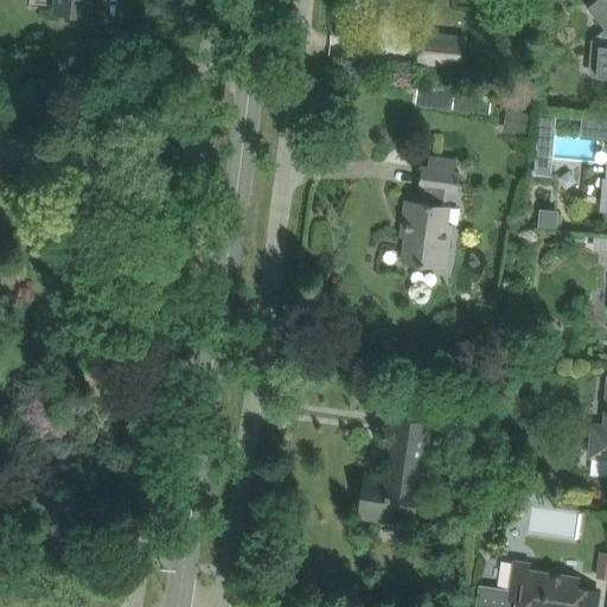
[(55,0),(53,13),(89,17),(90,0),(55,0)]
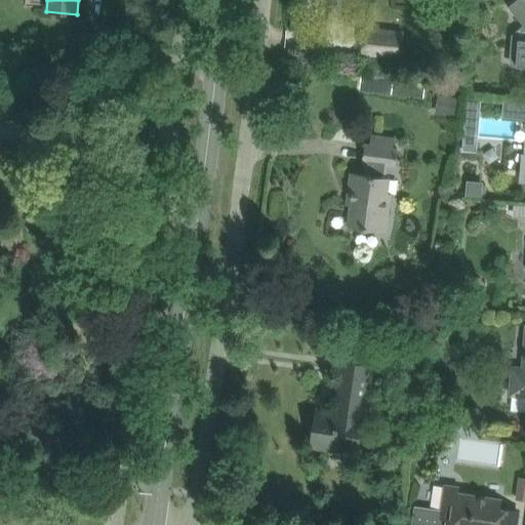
[(524,0),(517,0),(509,7),(524,26),(524,39),(519,39),(517,66),(524,66),(524,0)]
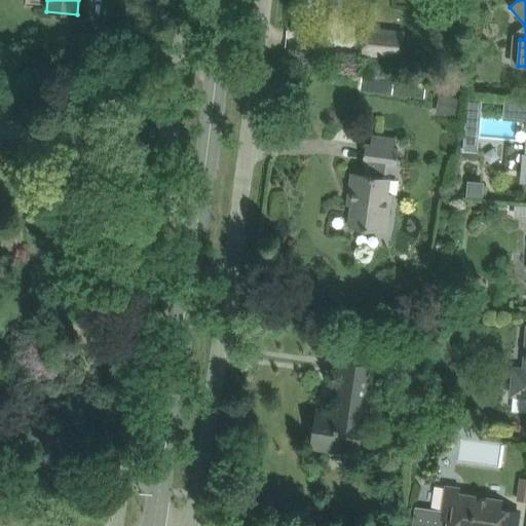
[(402,58),(405,33),(388,31),(386,57),(402,58)]
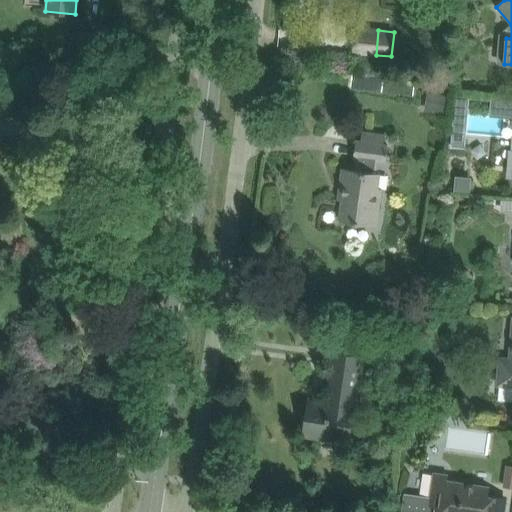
[(429,92),(425,110),(444,114),(448,96),(429,92)]
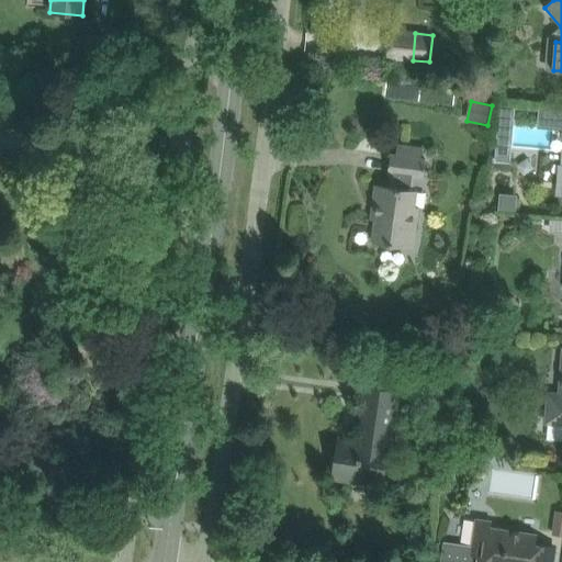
[(507,161),(514,108),(501,107),(495,160),(507,161)]
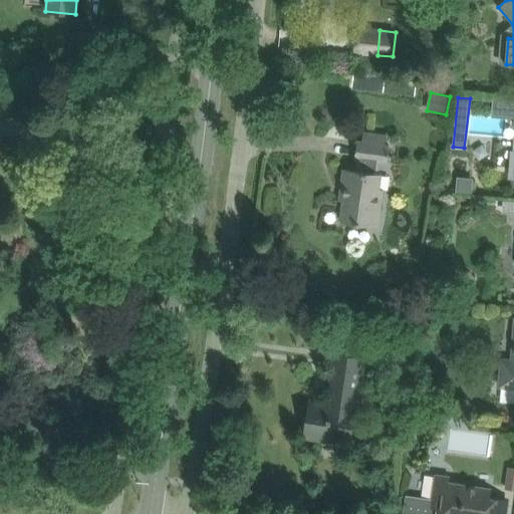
[(513,99),(495,98),(493,117),(512,119),(512,127),(513,126),(513,99)]
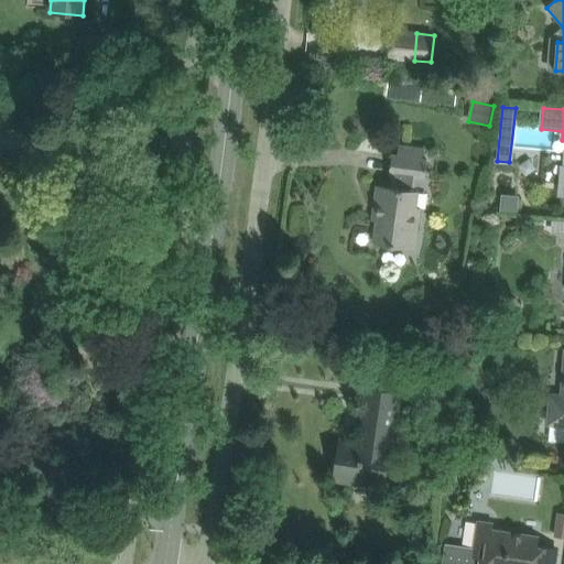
[(425,180),(429,161),(393,155),(391,174),(394,174),(392,187),(378,186),(372,220),(378,221),(375,243),(416,250),(423,208),(419,208),(421,192),(418,192),(419,180),(425,180)]
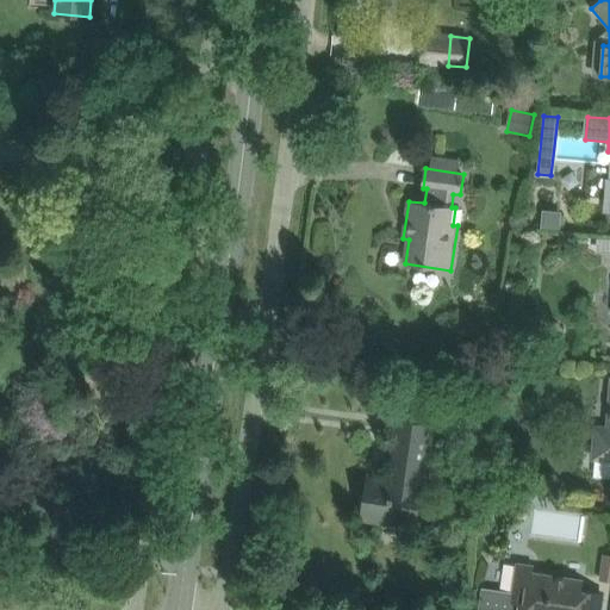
[(609,409),(609,428),(597,428),(593,459),(609,460),(609,409)]
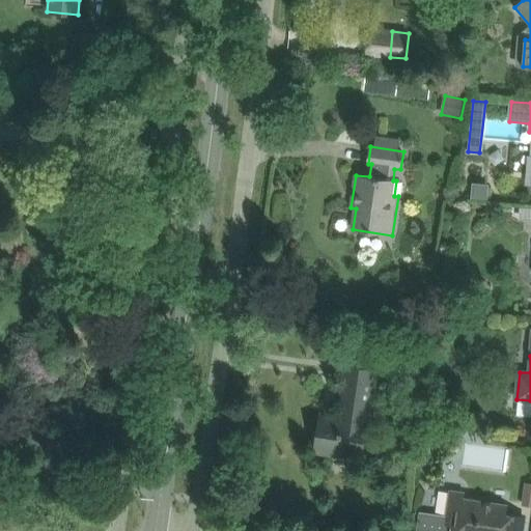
[(361,458),(364,440),(373,370),(368,369),(347,366),(339,417),(320,415),(316,446),(329,448),(328,453),(361,458)]
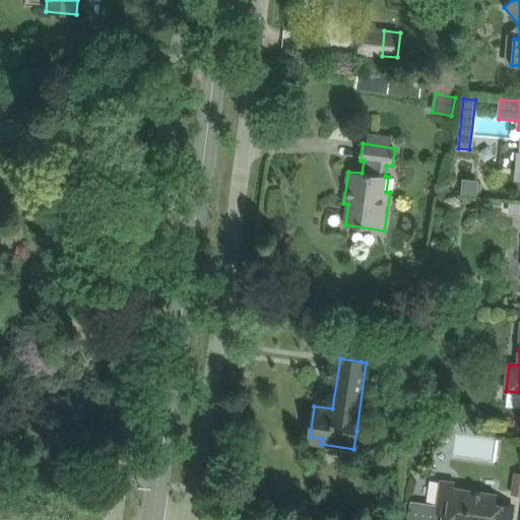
[(519,472),(514,472),(511,495),(519,496),(519,472)]
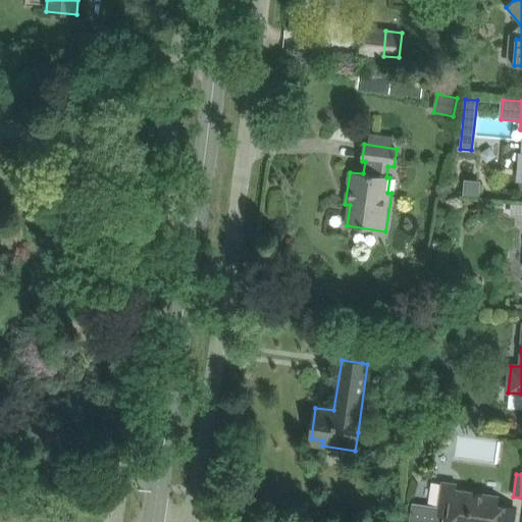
[(499,498),(457,491),(458,483),(445,482),(440,508),(412,504),(410,521),(513,521),(515,509),(498,506),(499,498)]
